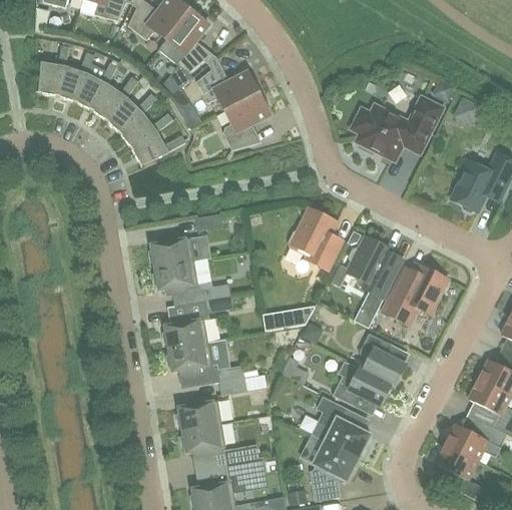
[(117,20),(126,0),(86,0),(93,2),(95,5),(93,14),(117,20)]
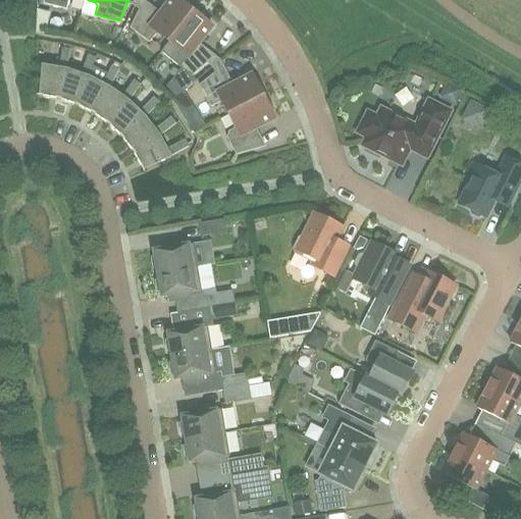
[(180,0),(168,0),(156,15),(141,3),(129,26),(149,41),(155,33),(159,33),(168,40),(194,7),(186,0),(180,0)]
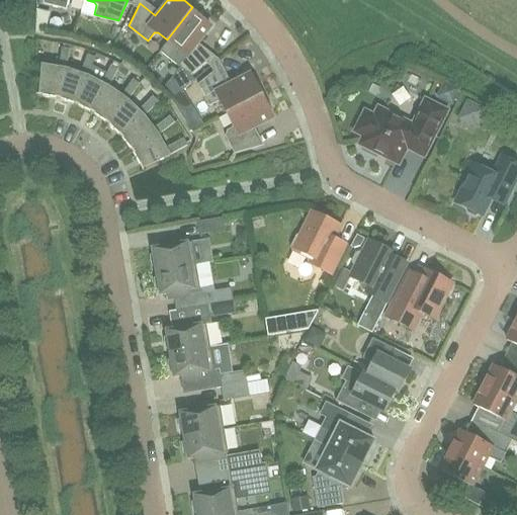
[(204,16),(192,7),(167,39),(159,50),(177,64),(189,74),(208,58),(193,46),(209,24),(202,18),(204,16)]
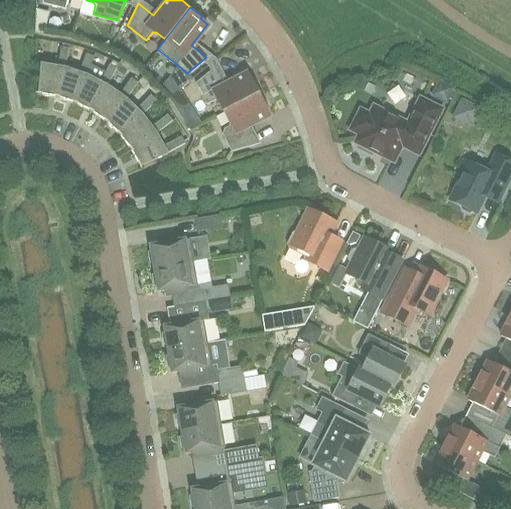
[(65,67),(68,46),(60,45),(57,65),(41,63),(39,93),(42,93),(42,94),(54,96),(60,97),(65,67)]
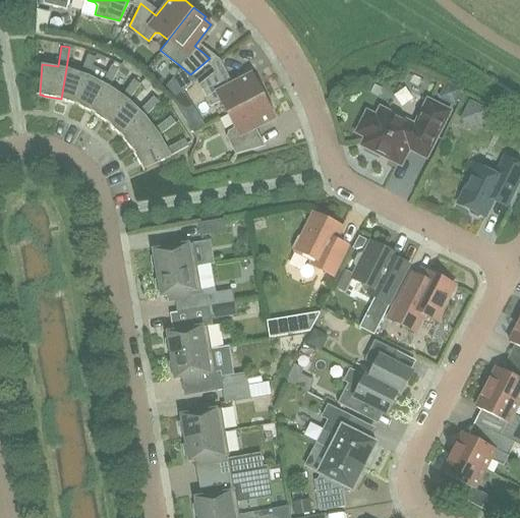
[(88,75),(95,55),(87,53),(80,72),(66,68),(61,99),(73,103),(78,105),(88,75)]
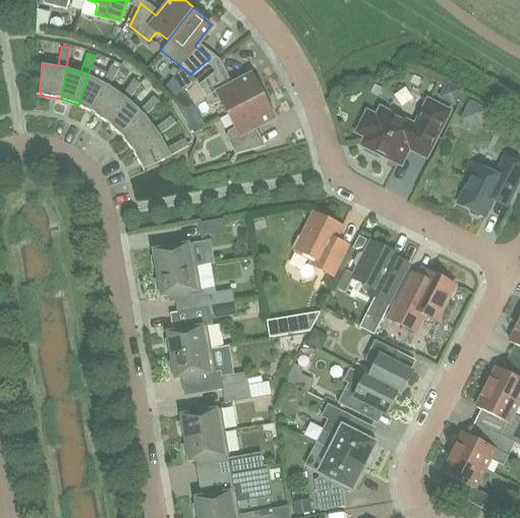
[(108,85),(118,67),(111,63),(101,81),(88,75),(78,105),(90,111),(95,114),(108,85)]
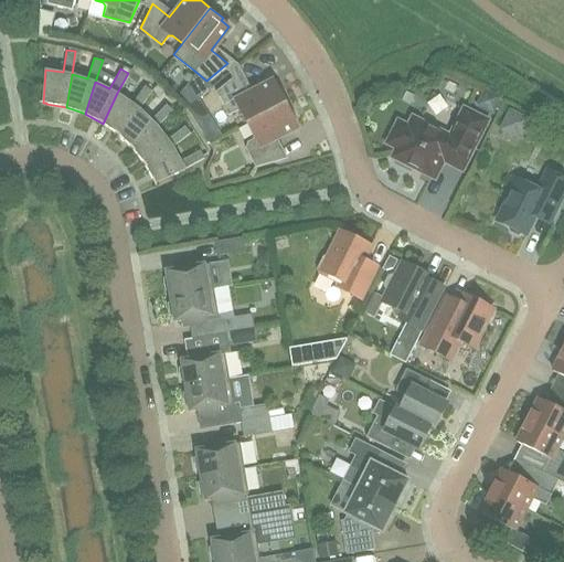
[(246,93),(236,73),(215,89),(227,114),(236,109),(241,110),(247,122),(287,101),(280,86),(277,87),(272,78),(246,93)]
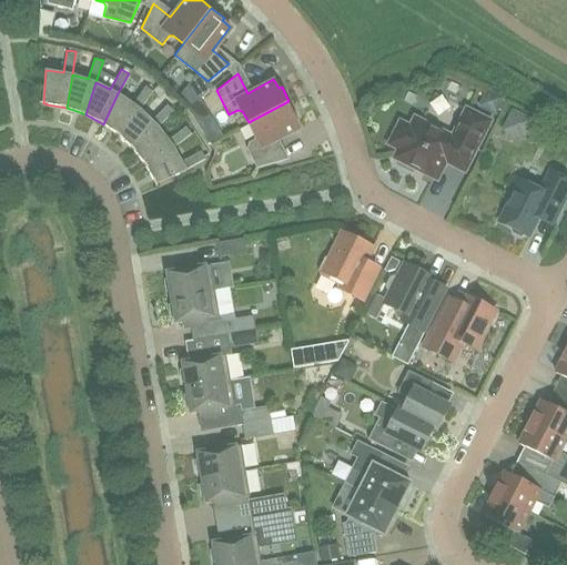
[(139,108),(152,89),(145,84),(132,103),(118,93),(103,124),(114,132),(119,137),(139,108)]
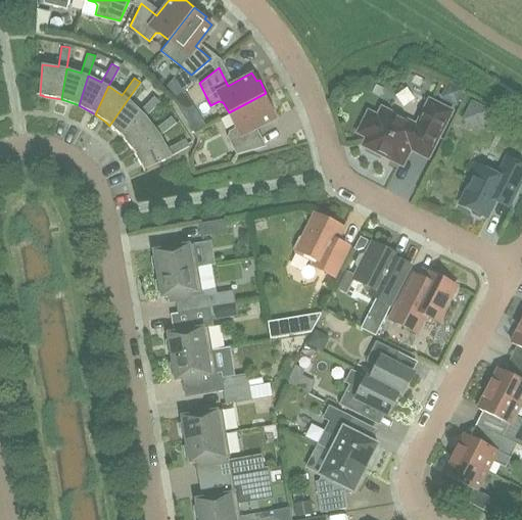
[(447,80),(446,81),(439,95),(456,103),(458,98),(462,100),(466,92),(462,90),(463,87),(447,80)]
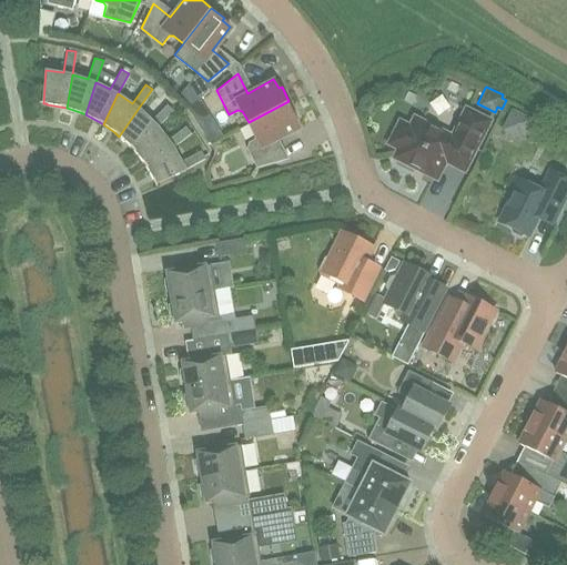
[(188,106),(199,123),(211,115),(200,98),(188,106)]
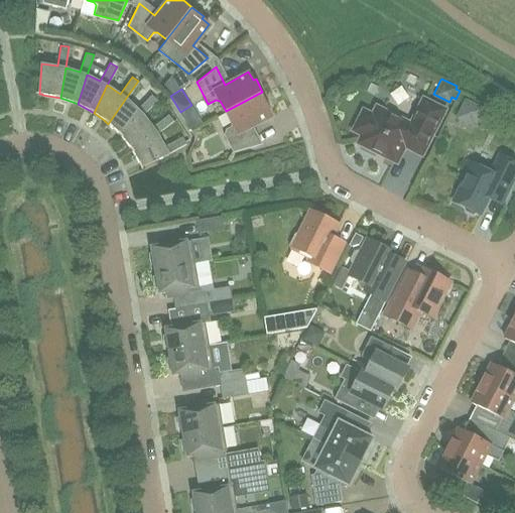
[(232,151),(256,144),(247,127),(271,115),(266,107),(269,105),(262,92),(226,111),(231,121),(230,126),(226,128),(224,134),(232,151)]
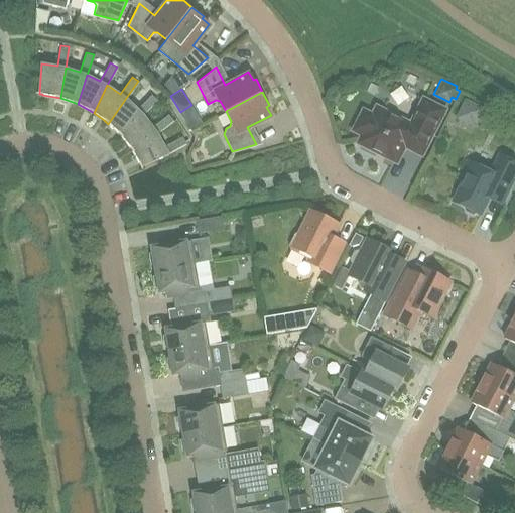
[(142,114),(157,99),(151,94),(137,108),(126,98),(108,124),(117,132),(121,136),(142,114)]
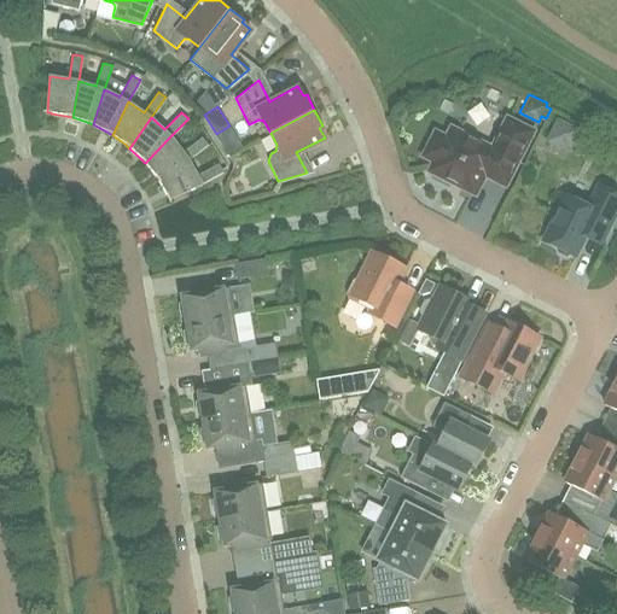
[(481,173),(484,174),(505,185),(517,163),(534,129),(506,116),(492,146),(457,128),(447,132),(446,134),(435,128),(420,155),(432,161),(431,163),(435,173),(470,192),(481,173)]
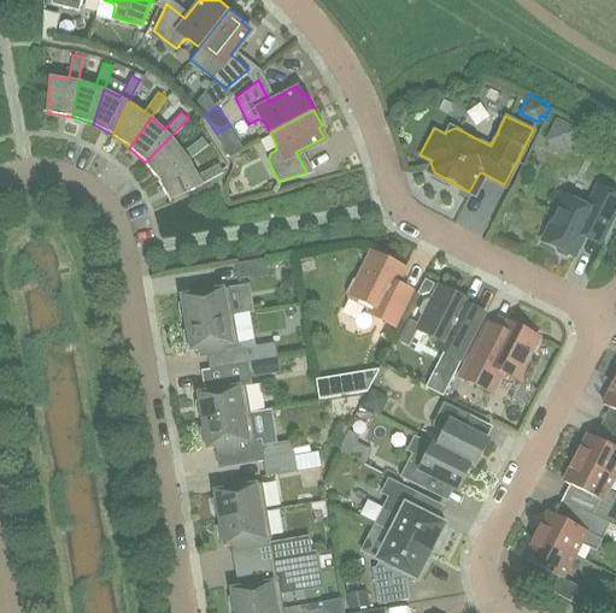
[(187,158),(207,143),(201,135),(181,151),(170,136),(145,163),(154,176),(158,181),(187,158)]
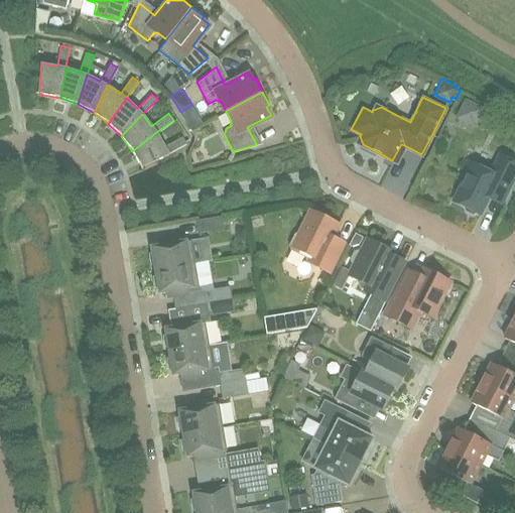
[(163,145),(156,132),(132,151),(138,162),(139,162),(140,165),(168,153),(167,152),(185,142),(182,135),(163,145)]
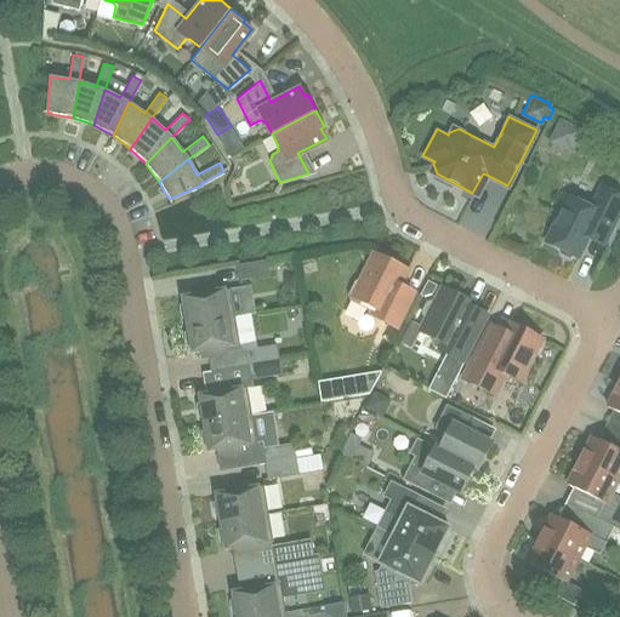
[(603,245),(610,229),(619,210),(619,194),(601,184),(590,205),(562,192),(551,212),(557,216),(545,240),(559,247),(561,251),(569,256),(573,255),(578,257),(587,236),(603,245)]
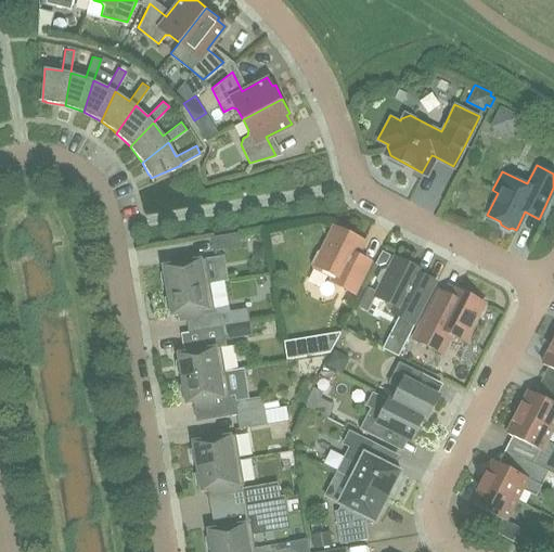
[(371,258),(358,252),(363,240),(334,225),(322,248),(317,251),(311,262),(312,267),(330,276),(340,281),(339,284),(353,292),(366,266),(371,258)]
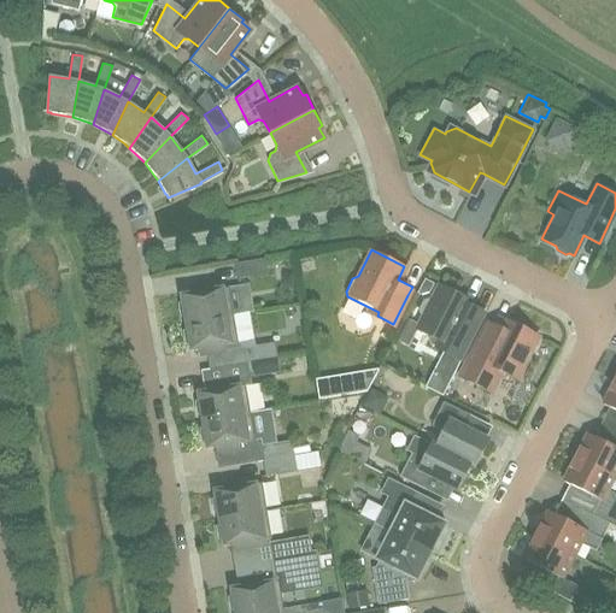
[(238,277),(268,271),(265,257),(235,261),(238,277)]
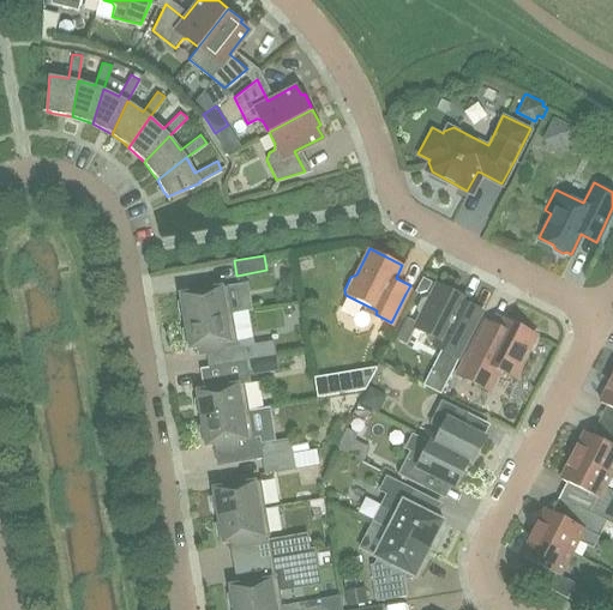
[(212,287),(211,279),(187,283),(188,290),(180,291),(180,297),(178,301),(180,312),(184,314),(184,319),(232,312),(227,284),(212,287)]
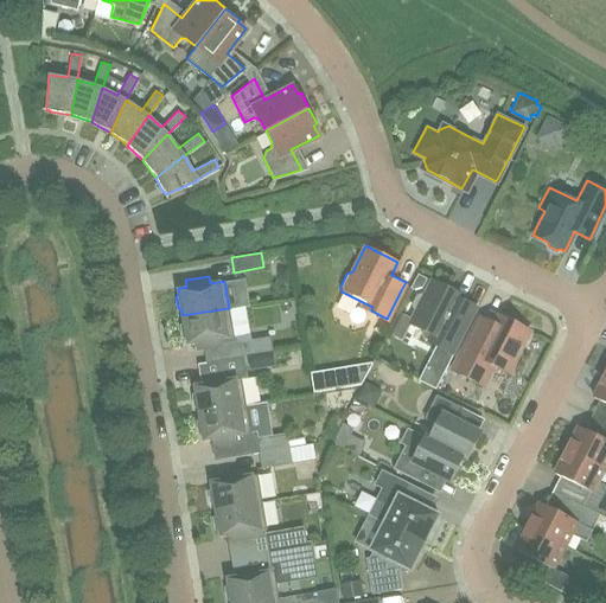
[(422,337),(445,348),(438,363),(435,361),(431,370),(427,372),(422,380),(435,387),(467,325),(455,319),(454,314),(464,296),(432,280),(425,294),(422,293),(416,294),(413,303),(414,308),(416,309),(410,321),(422,328),(421,332),(422,337)]
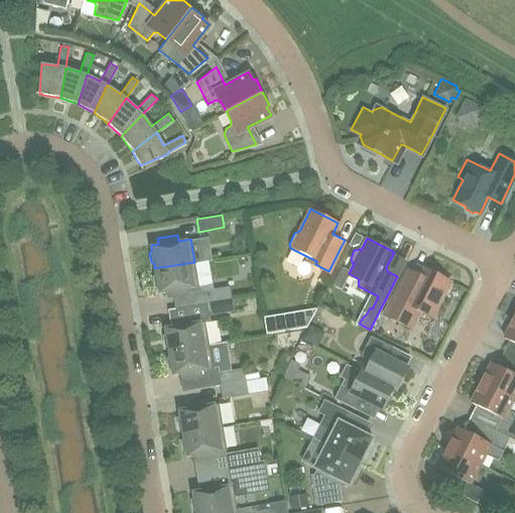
[(218,260),(204,262),(207,285),(221,283),(218,260)]
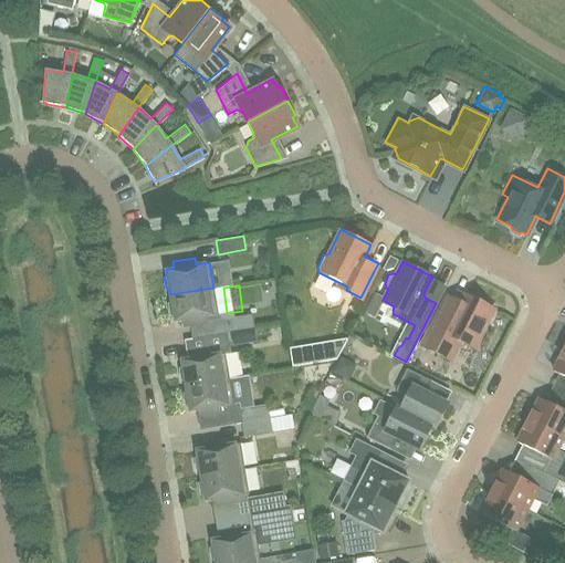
[(206,322),(205,315),(218,313),(213,288),(169,294),(170,300),(168,303),(170,313),(174,315),(174,321),(182,319),(184,325),(206,322)]
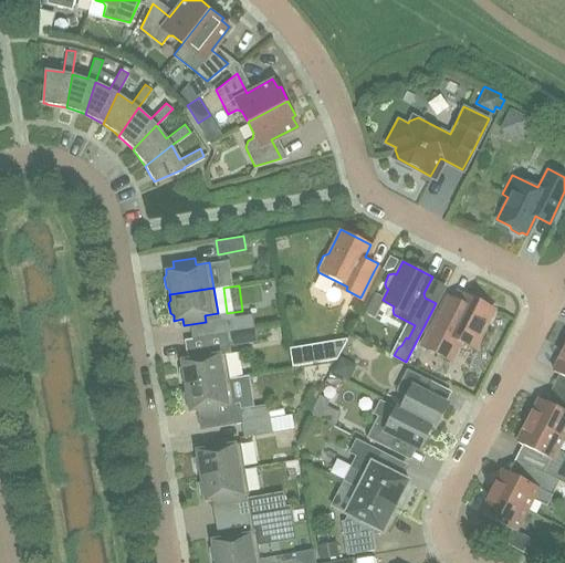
[(448,292),(436,315),(421,344),(437,352),(443,356),(449,358),(459,340),(473,346),(493,308),(466,293),(462,300),(448,292)]
